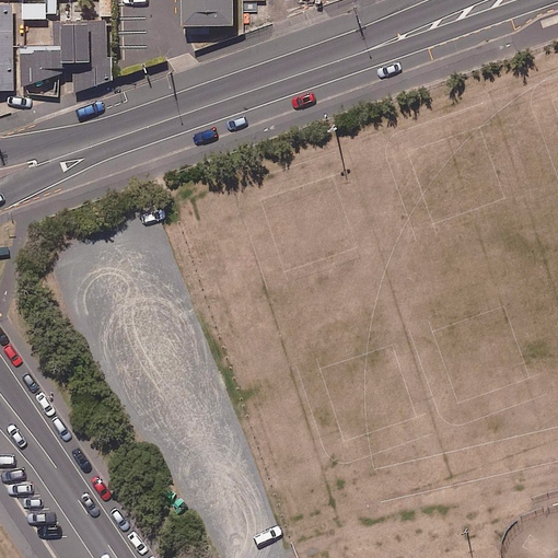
[(43,0),(44,1),(20,1),(20,20),(45,20),(45,14),(56,13),(56,0),(43,0)]
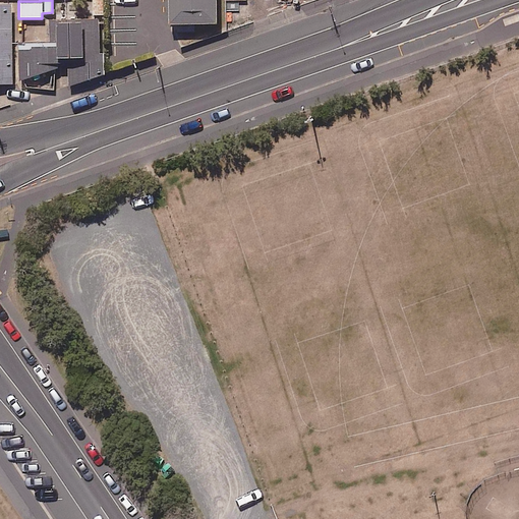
[(104,0),(89,0),(90,15),(104,15),(104,0)]
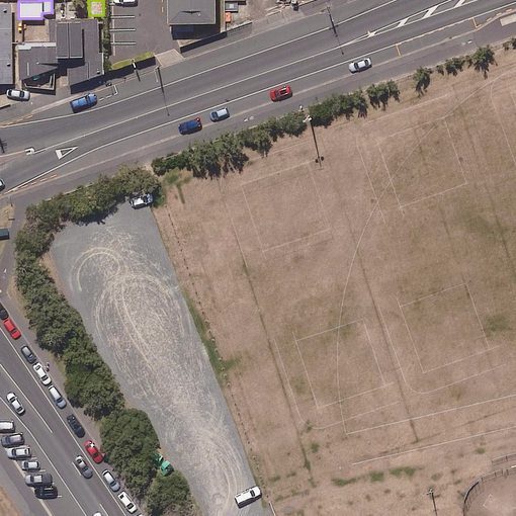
[(168,0),(169,21),(175,21),(175,32),(194,32),(194,20),(216,20),(215,0),(168,0)]
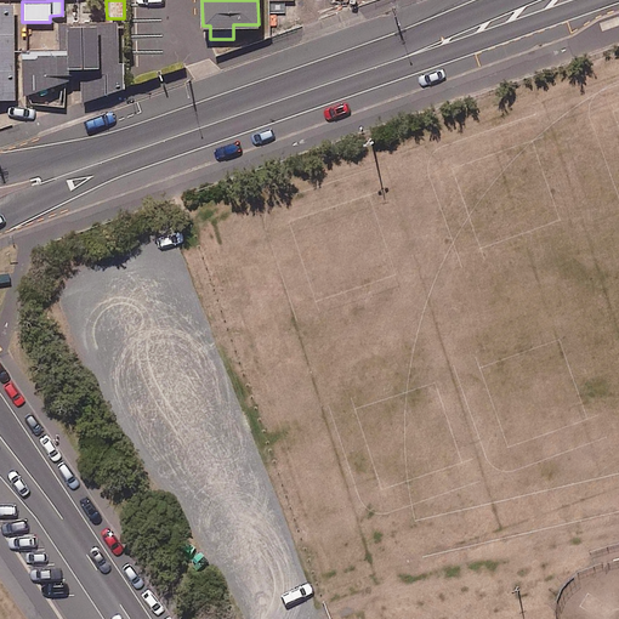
[(120,89),(117,21),(85,22),(85,3),(67,4),(68,22),(55,23),(56,49),(20,50),(22,96),(79,77),(81,103),(120,89)]
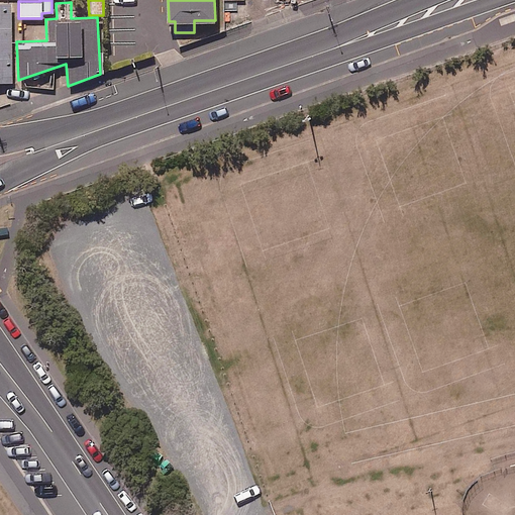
[(10,3),(0,3),(0,82),(12,82),(10,3)]
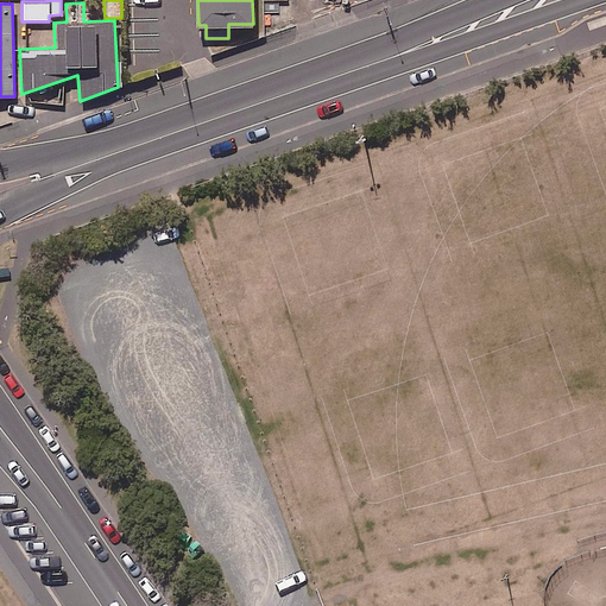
All buildings are outlined.
